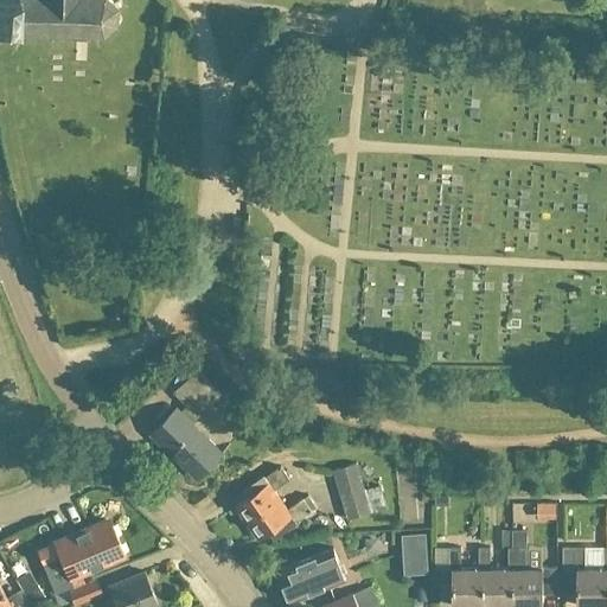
[(0,0),(0,27),(14,30),(14,32),(100,36),(113,25),(113,10),(102,0),(0,0)]
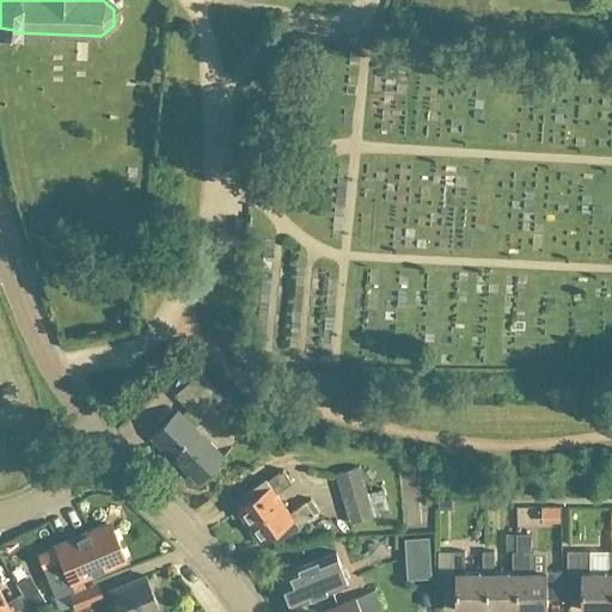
[(200,483),(224,459),(190,427),(220,397),(197,375),(175,398),(187,410),(181,417),(177,414),(153,438),(200,483)]
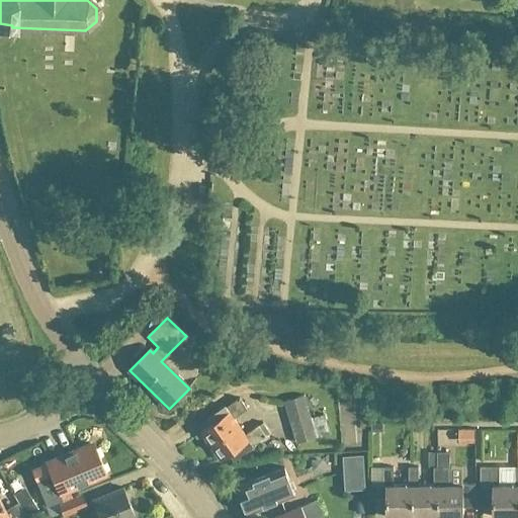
[(305,397),(283,403),(289,425),(311,419),(305,397)]
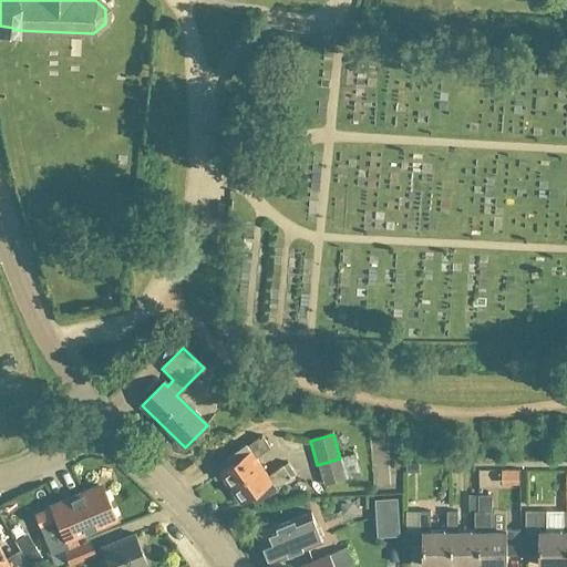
[(220,473),(232,490),(261,467),(255,459),(269,449),(261,436),(247,447),(247,446),(226,461),(230,466),(220,473)]
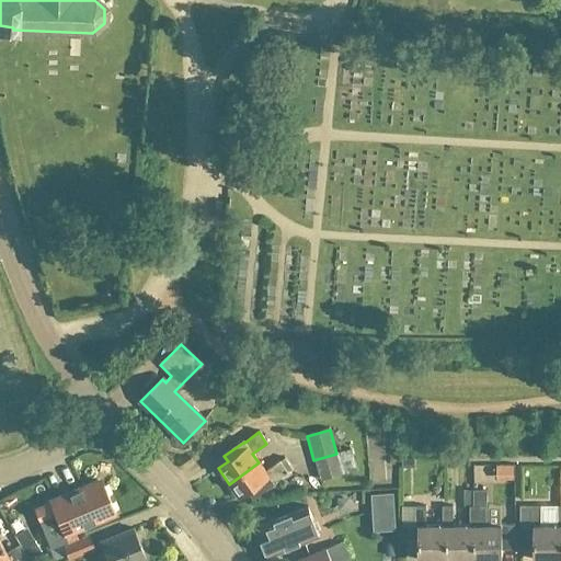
[(336,454),(313,460),(320,481),(356,471),(350,450),(336,454)]
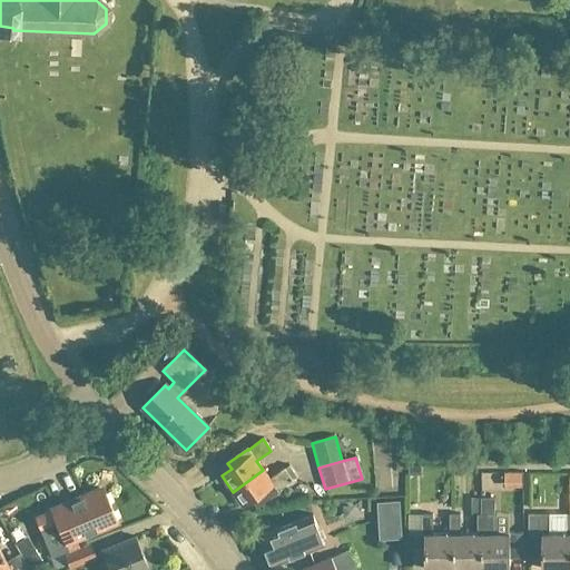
[(263,470),(233,492),(244,508),(254,501),(257,507),(277,492),(292,482),(292,481),(296,478),(288,467),(284,470),(269,480),(263,470)]
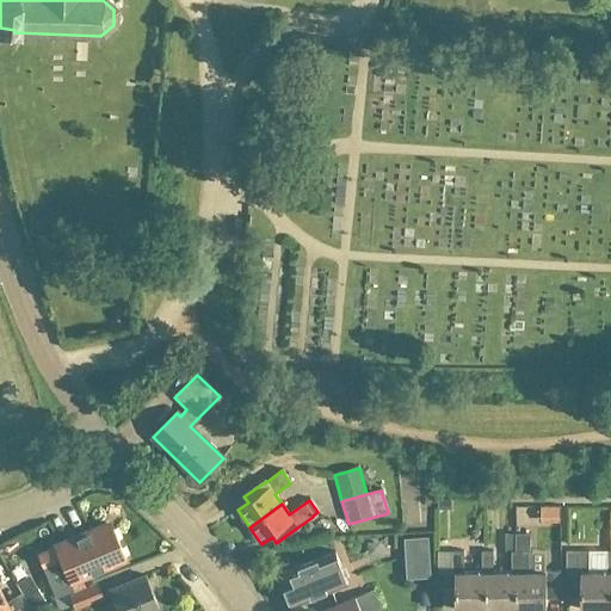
[(55,598),(72,591),(69,585),(125,562),(111,528),(105,525),(53,547),(54,549),(37,556),(55,598)]
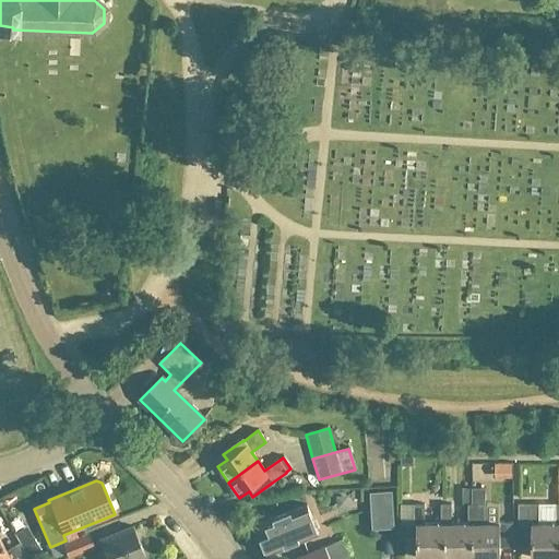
[(483,507),(484,507),(484,490),(471,490),(471,506),(467,506),(467,525),(467,526),(472,526),(471,558),(499,558),(499,548),(513,549),(513,524),(499,524),(499,525),(483,525),(483,507)]
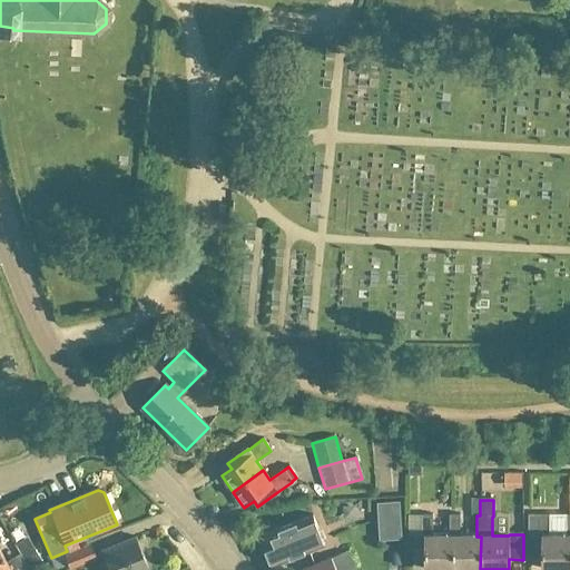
[(379,522),(401,520),(400,502),(377,504),(379,522)]
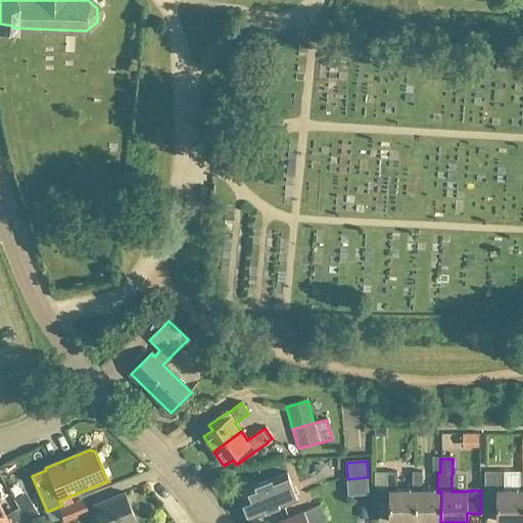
[(412,492),(412,491),(396,491),(396,473),(386,473),(387,492),(390,492),(389,522),(416,522),(416,492),(412,492)]
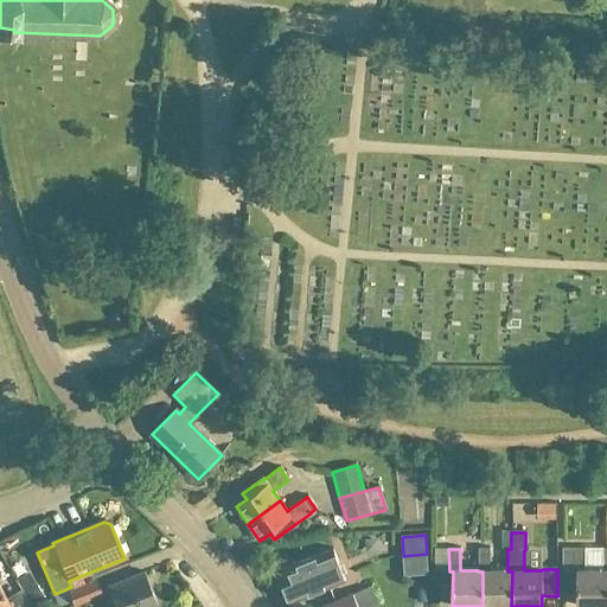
[(483,606),(511,606),(512,572),(508,572),(508,570),(489,570),(489,549),(478,549),(478,570),(478,572),(483,572),(483,606)]
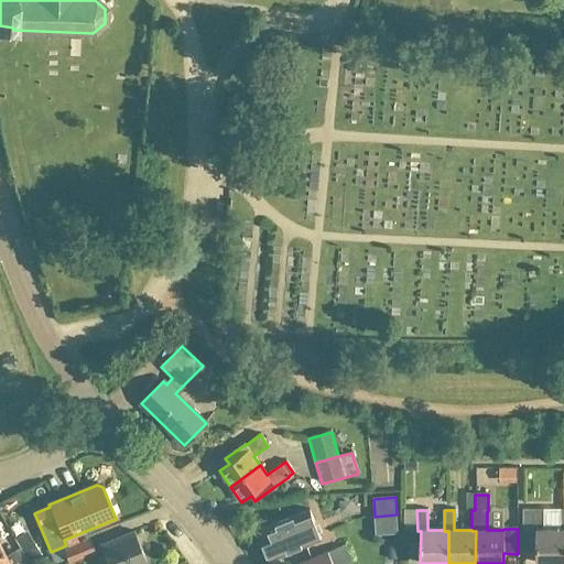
[(563,563),(563,529),(561,529),(543,529),(543,510),(522,510),(522,553),(537,553),(535,563),(563,563)]
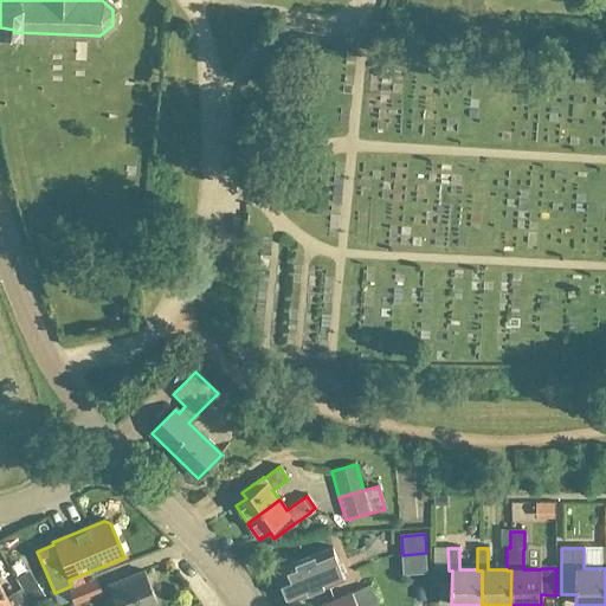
[(345,580),(333,549),(282,569),(285,579),(281,580),(290,603),(345,580)]
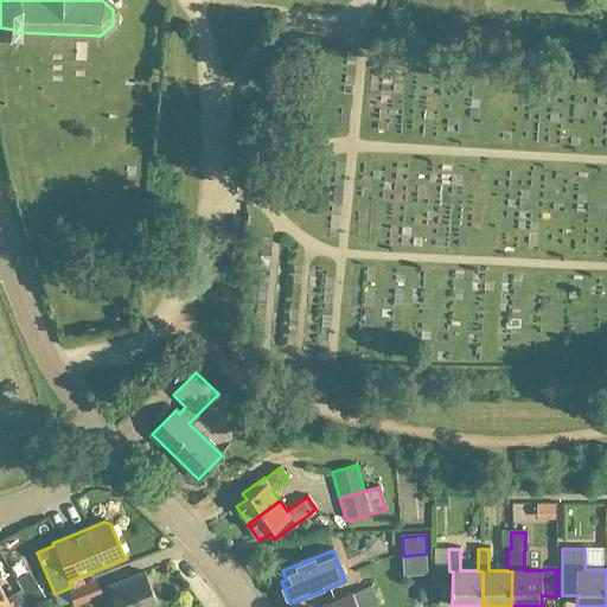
[(109,605),(113,604),(114,606),(157,606),(144,573),(103,589),(109,605)]
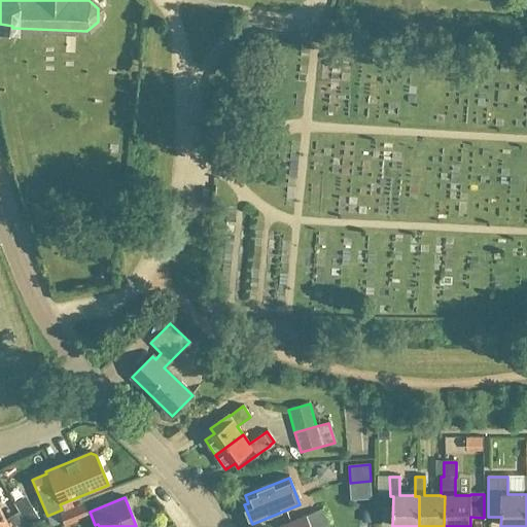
[(63,526),(64,526),(88,518),(81,503),(58,514),(63,526)]
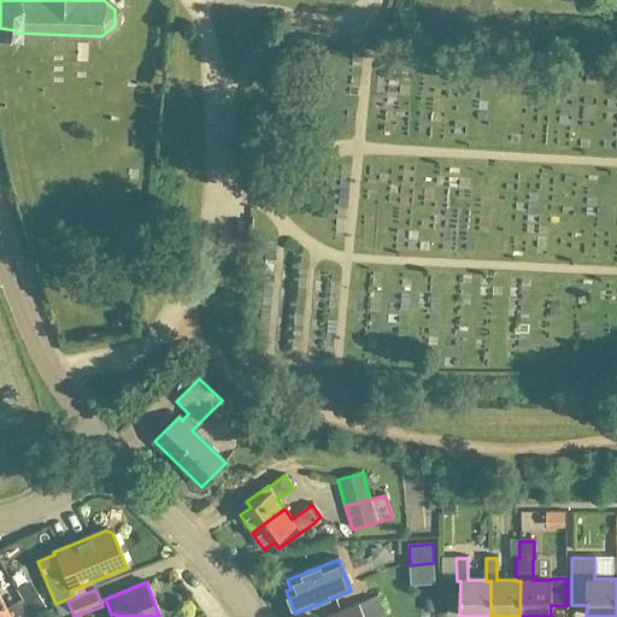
[(381,616),(383,616),(376,597),(358,605),(358,604),(325,616),(381,616)]
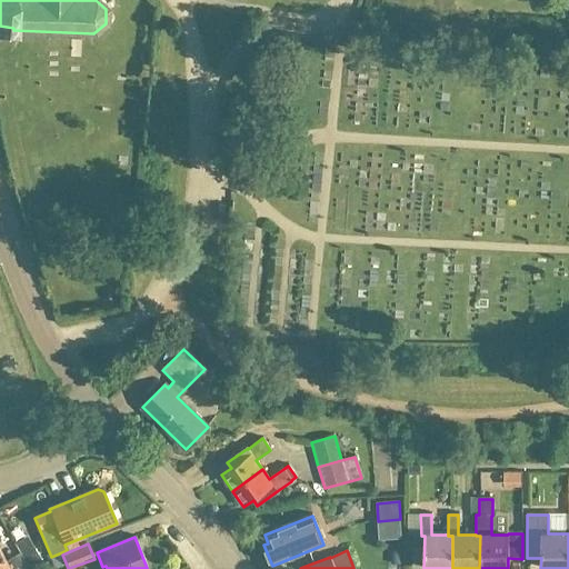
[(9,568),(0,552),(0,568),(9,568)]
